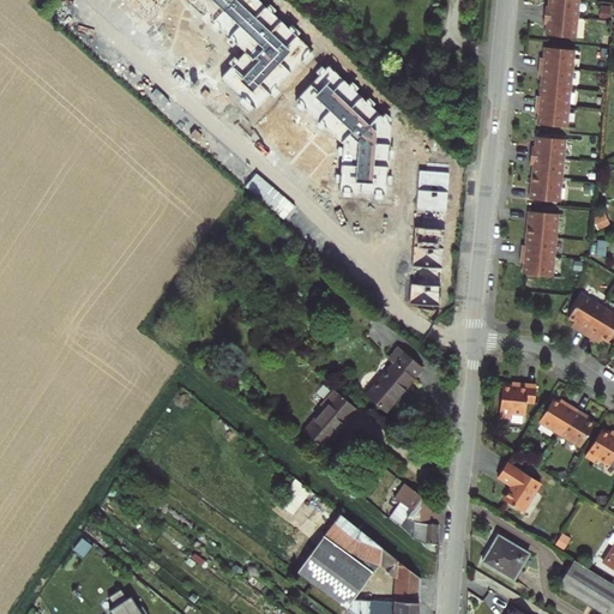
[(260,0),(130,0),(149,18),(163,2),(166,0),(188,0),(245,53),(233,65),(221,77),(256,109),(313,48),(260,0)]
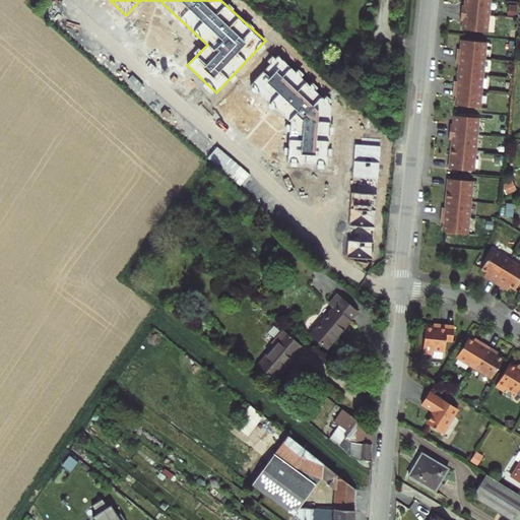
[(493,0),(468,0),(468,7),(464,6),(463,21),(466,21),(466,30),(490,34),(493,0)]
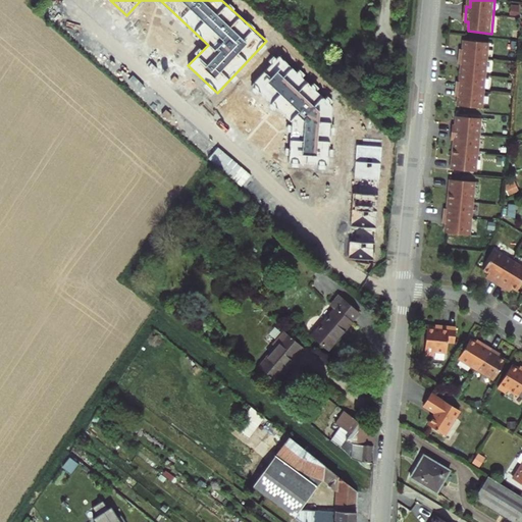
[(61,18),(55,13),(51,18),(56,23),(61,18)]
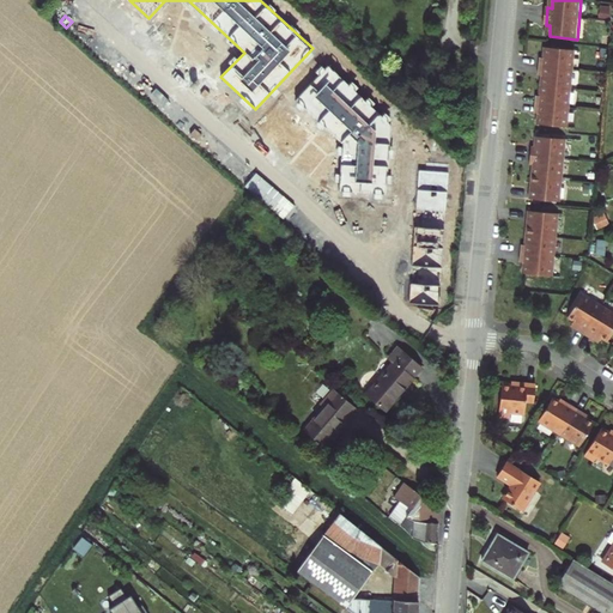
[(576,50),(548,48),(547,59),(542,59),(541,77),(545,77),(544,86),(544,97),(539,97),(538,114),(541,115),(540,126),(569,128),(576,50)]
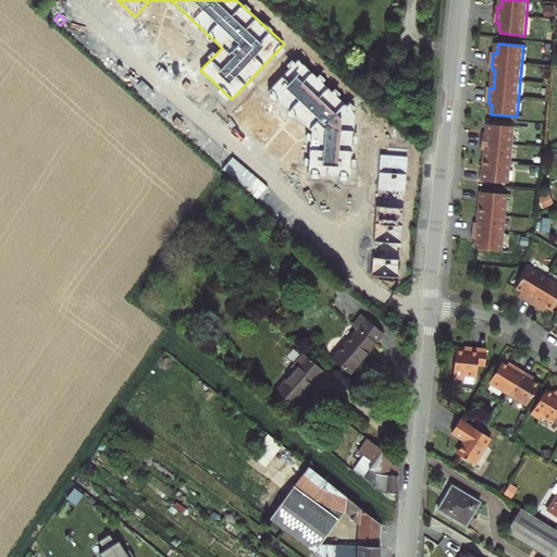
[(298,59),(268,91),(310,132),(308,174),(351,175),(354,112),(298,59)]
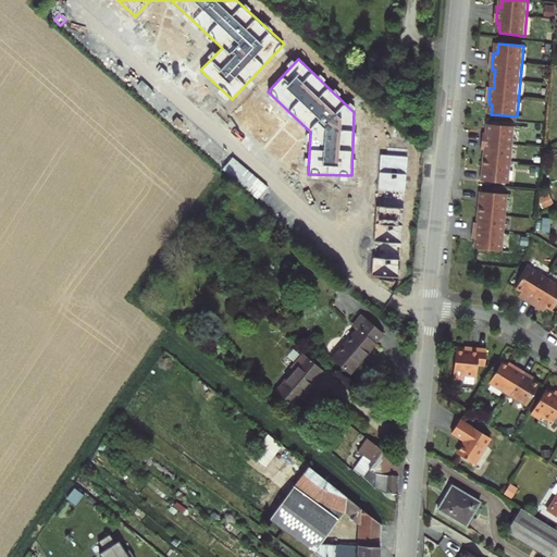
[(395,99),(393,88),(383,89),(385,100),(395,99)]
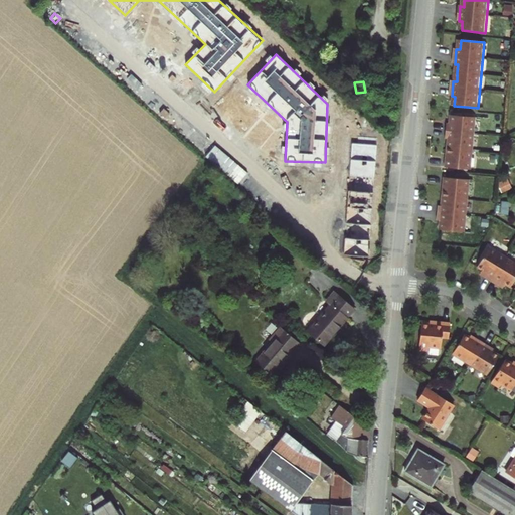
[(477,118),(453,116),(452,124),(449,124),(447,139),(451,139),(449,159),(448,159),(447,168),(472,170),(477,118)]
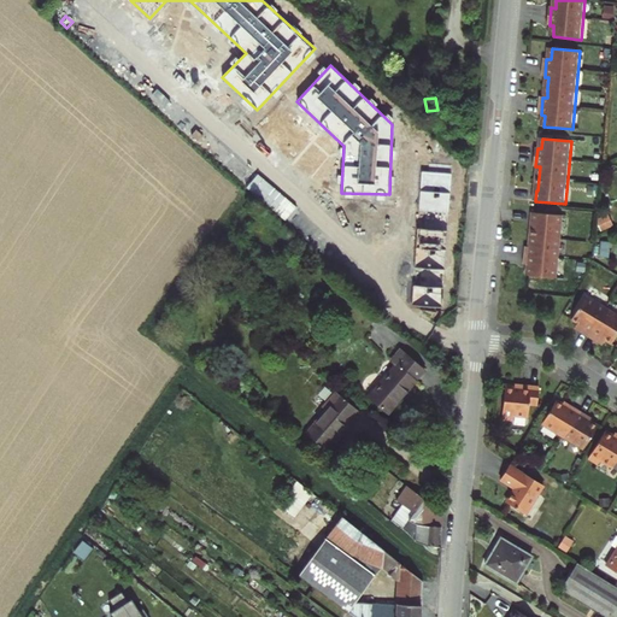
[(451,174),(421,171),(412,305),(442,307),(451,174)]
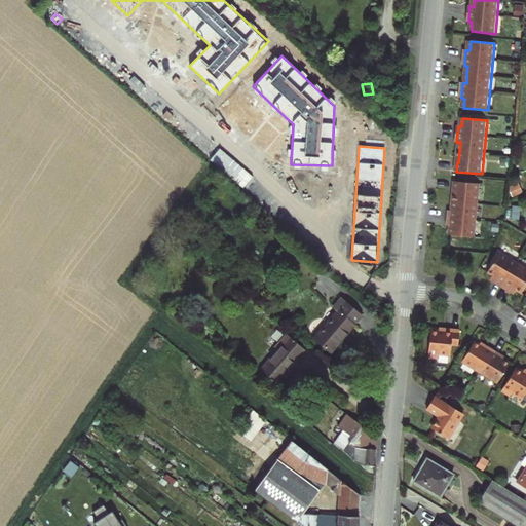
[(481,184),(455,182),(454,190),(455,190),(453,212),(450,212),(448,226),(452,226),(451,235),(476,237),(481,184)]
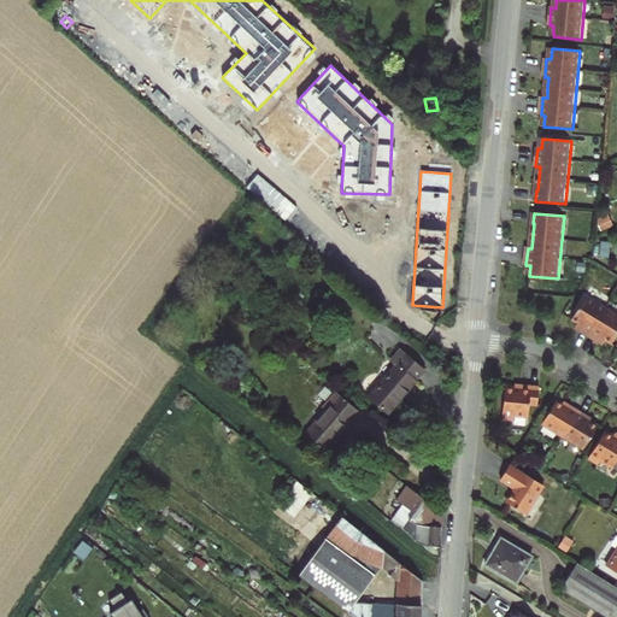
[(583,330),(592,336),(609,307),(588,295),(575,319),(581,323),(586,325),(583,330)]
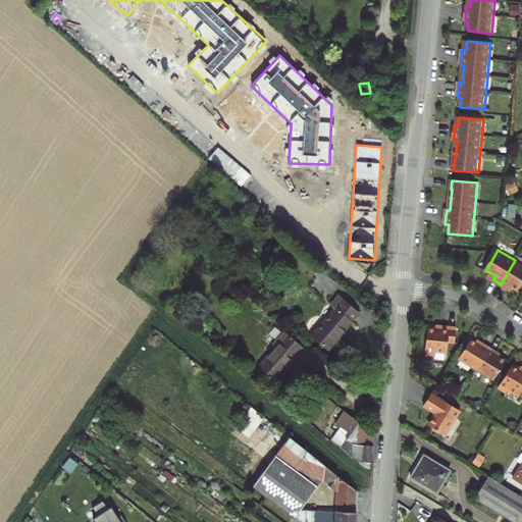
[(521,264),(515,260),(501,284),(508,289),(510,284),(515,288),(520,291),(521,286),(521,264)]
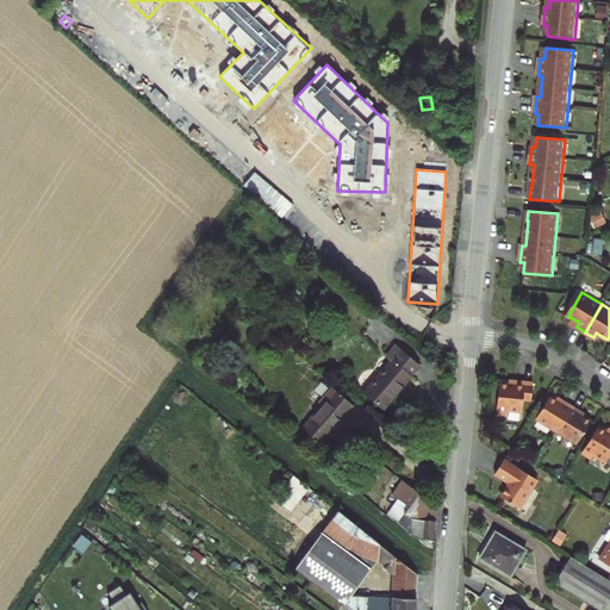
[(421,367),(398,347),(387,359),(392,362),(366,393),(384,409),(421,367)]
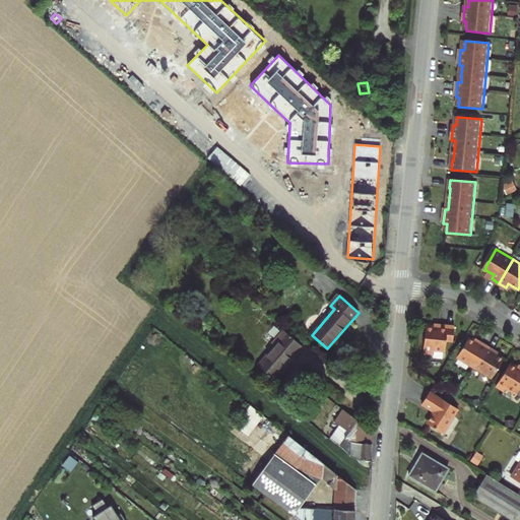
[(442,326),(428,325),(425,352),(435,353),(435,349),(447,350),(448,340),(455,340),(457,325),(442,324),(442,326)]
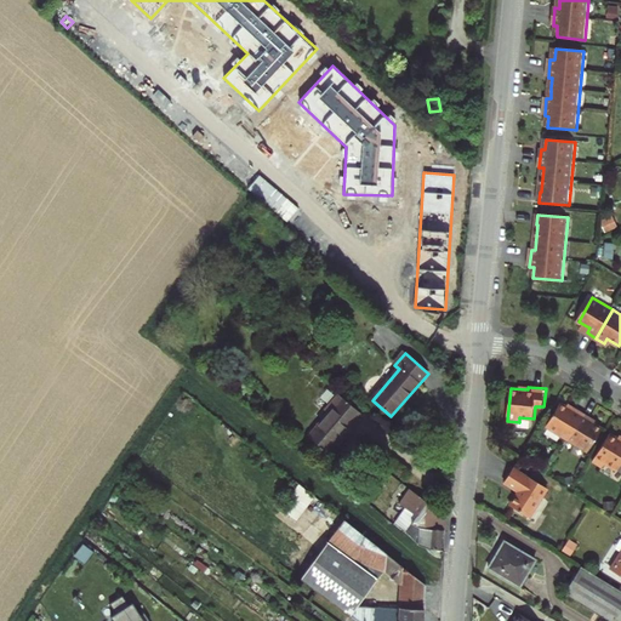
[(336,446),(360,417),(363,415),(339,396),(325,411),(329,414),(309,437),(326,451),(332,444),(336,446)]
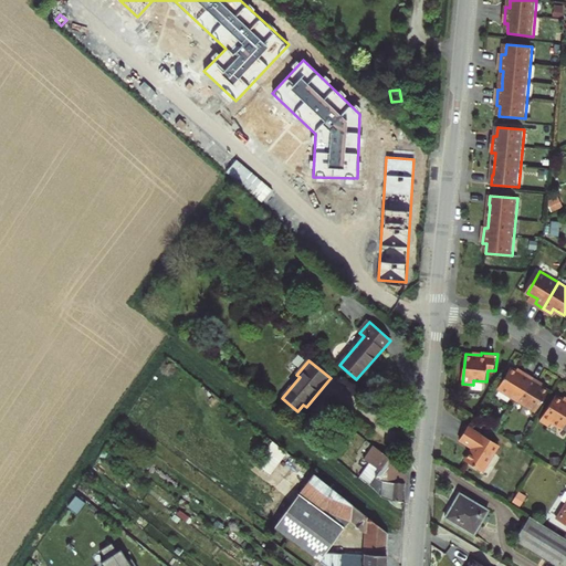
[(524,374),(513,366),(499,388),(519,400),(533,376),(525,371),(524,374)]
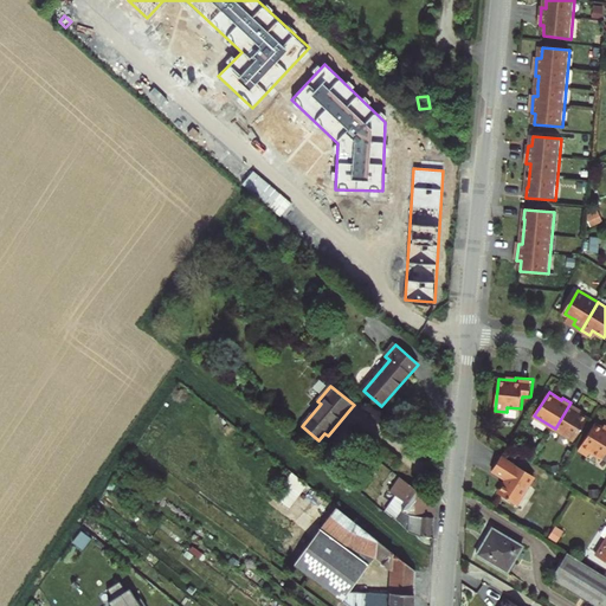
[(578,407),(571,403),(555,429),(575,440),(590,417),(578,410),(578,407)]
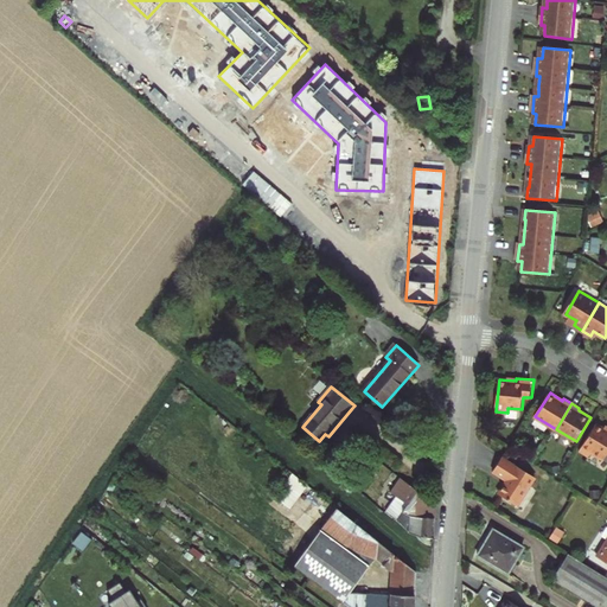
[(606,428),(598,423),(581,451),(590,457),(593,453),(605,460),(606,455),(606,428)]
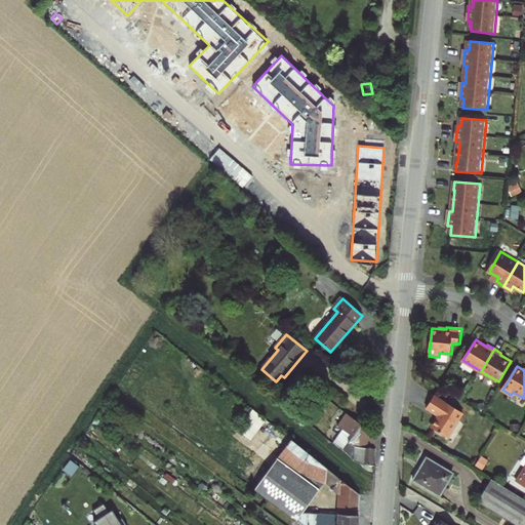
[(463,414),(436,396),(428,409),(440,416),(432,429),(448,439),(463,414)]
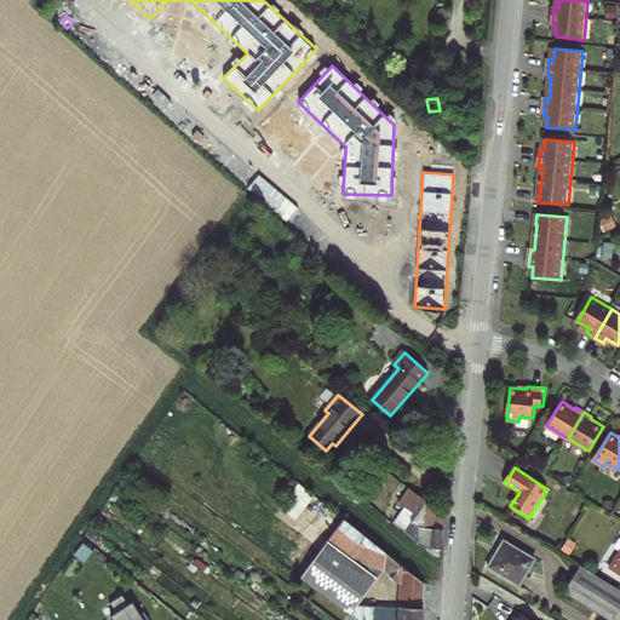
[(282,506),(292,514),(309,492),(299,484),(282,506)]
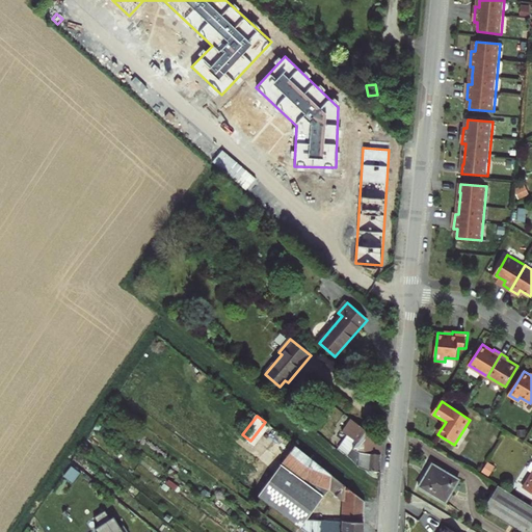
[(349,436),(339,450),(358,466),(362,466),(367,470),(378,472),(381,443),(350,419),(342,431),(349,436)]
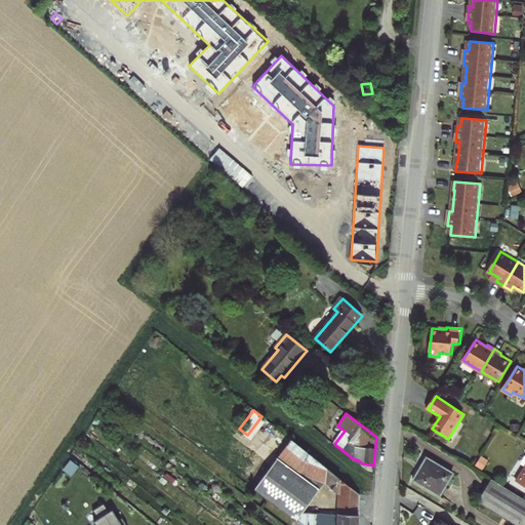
[(261,416),(247,435),(252,439),(267,420),(261,416)]
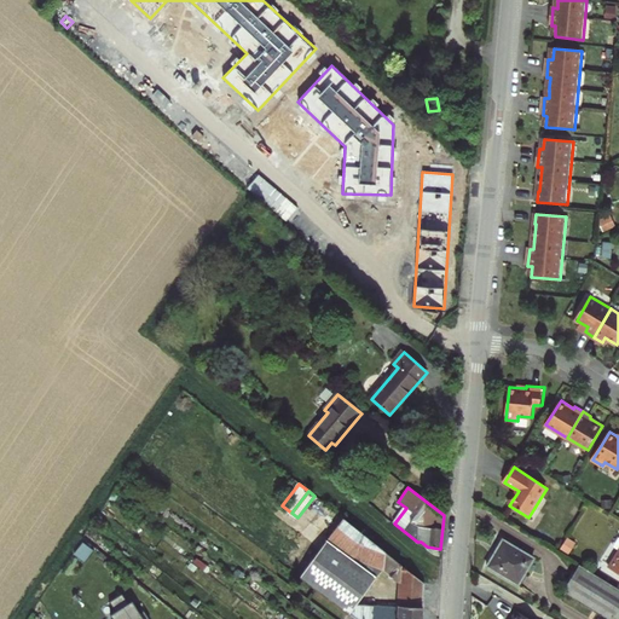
[(299,577),(350,614),(356,618),(421,618),(423,582),(327,505),(317,519),(334,531),(299,577)]
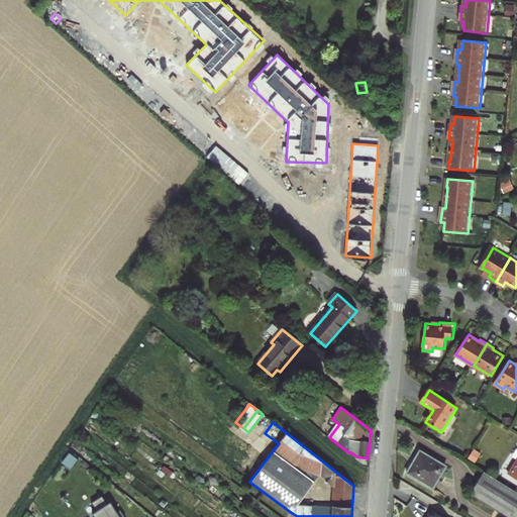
[(444,466),(420,450),(414,459),(417,460),(415,464),(412,463),(406,473),(431,488),(444,466)]
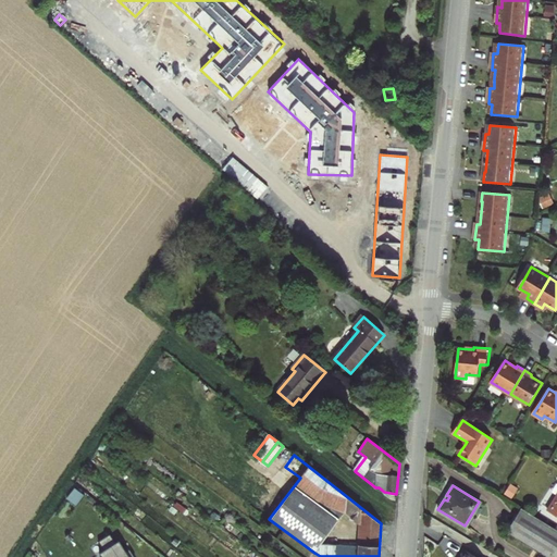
[(76,487),(69,498),(77,505),(85,494),(76,487)]
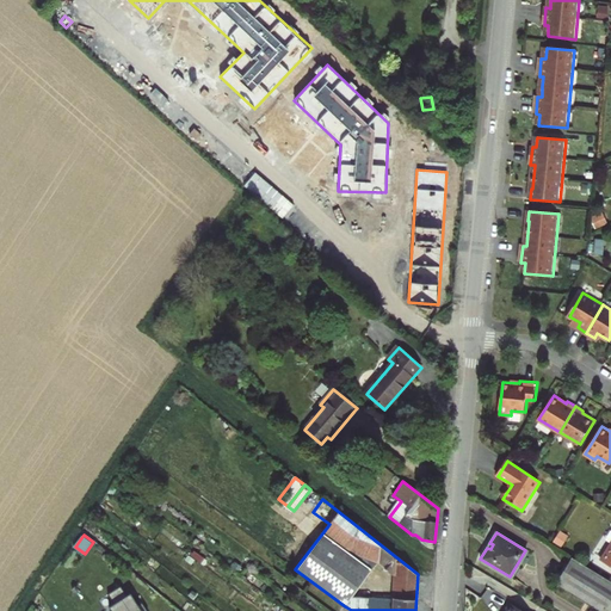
[(610,542),(599,561),(610,568),(610,542)]
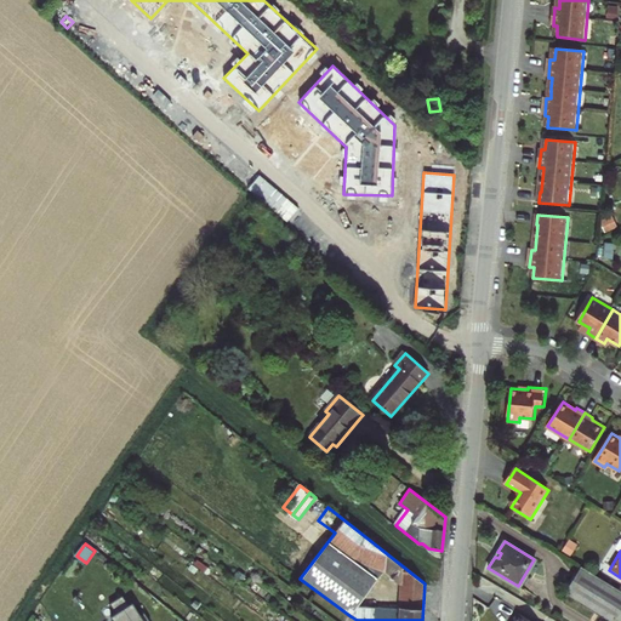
[(620,591),(580,567),(564,593),(609,620),(619,620),(620,617),(620,591)]
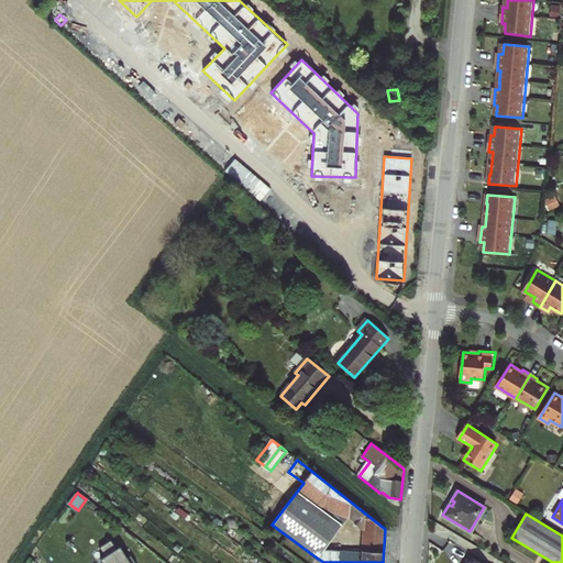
[(134,562),(130,555),(127,558),(119,547),(116,549),(110,540),(98,548),(105,556),(99,560),(101,562),(134,562)]
